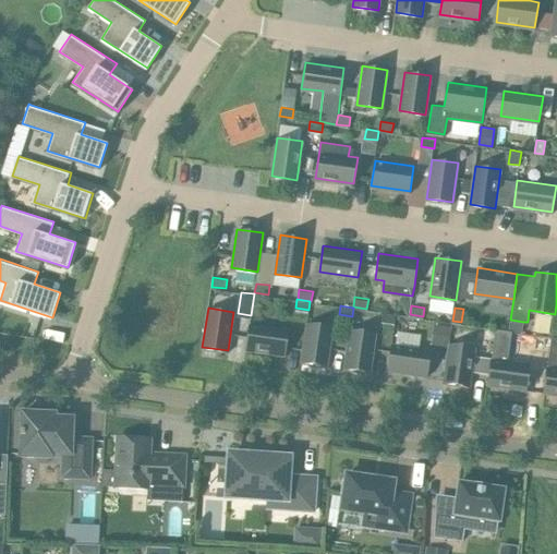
[(383,321),(396,322),(397,314),(384,312),(383,321)]
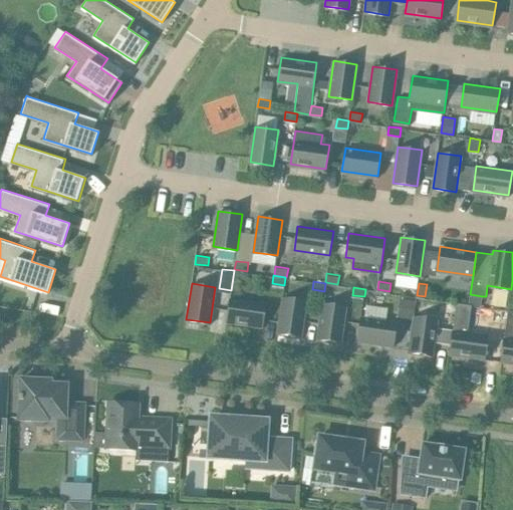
[(470,294),(469,303),(472,303),(481,304),(482,296),(470,294)]
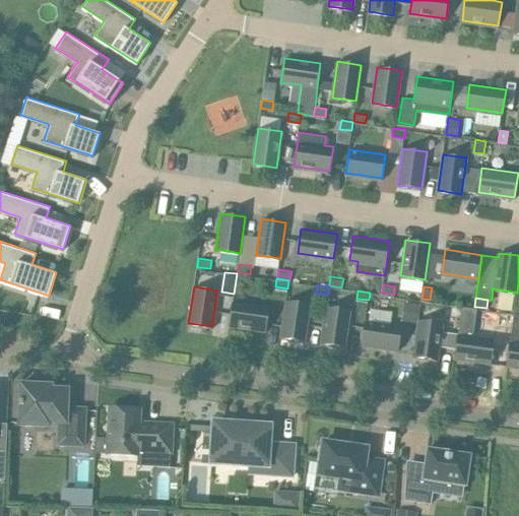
[(409,300),(407,320),(418,321),(420,302),(409,300)]
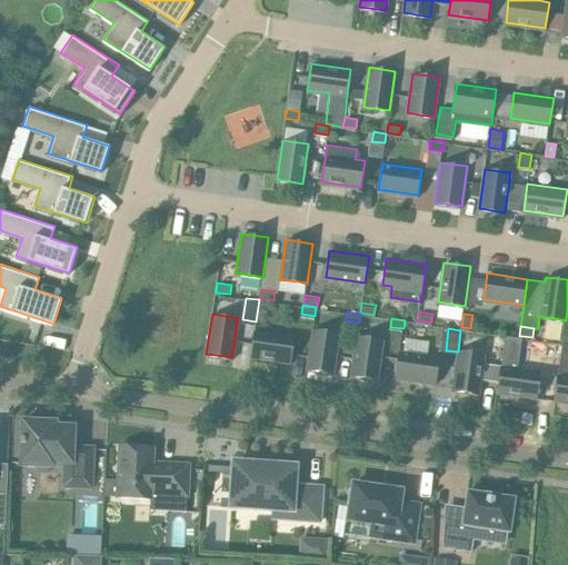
[(290,362),(295,335),(255,329),(251,356),(290,362)]
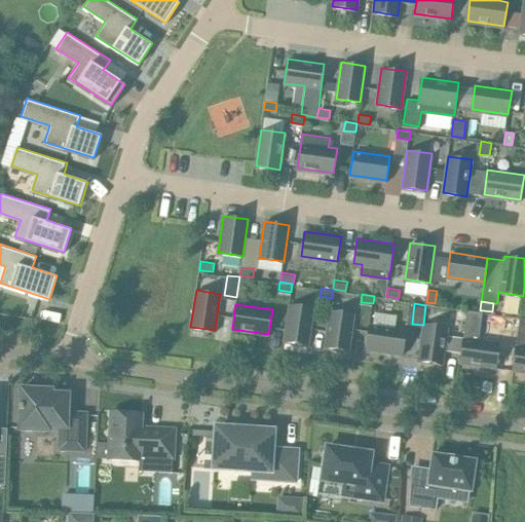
[(284,340),(308,344),(313,307),(289,304),(284,340)]
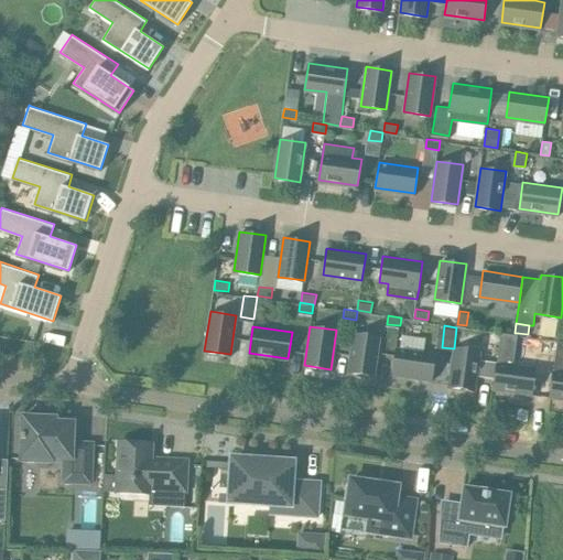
[(487,331),(486,340),(500,341),(501,332),(487,331)]
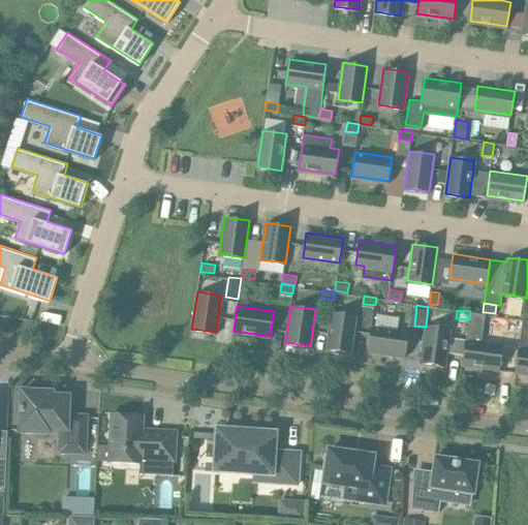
[(462,364),(499,369),(503,344),(482,341),(486,312),(483,312),(470,310),(470,311),(469,319),(462,364)]
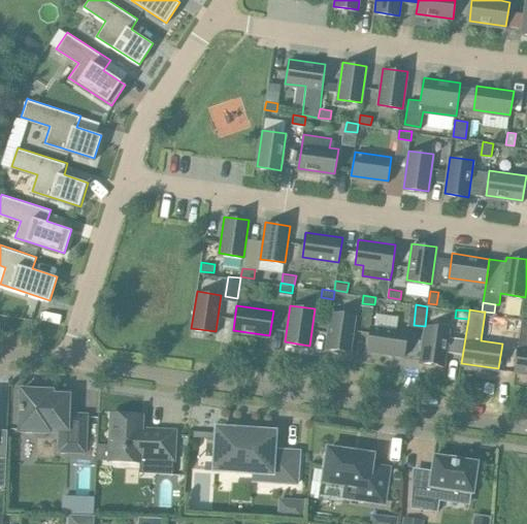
[(326,348),(351,351),(356,315),(331,310),(326,348)]
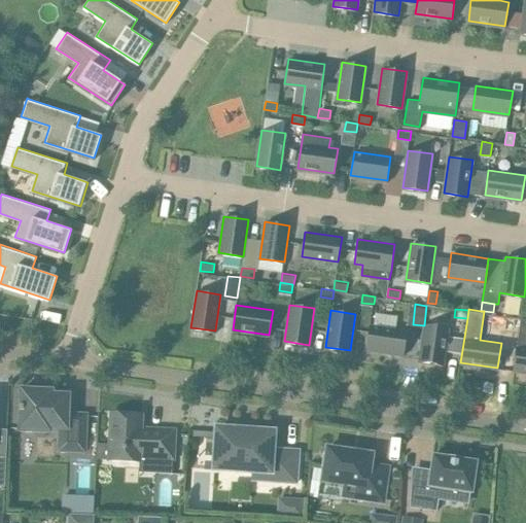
[(507,323),(520,325),(521,317),(509,315),(507,323)]
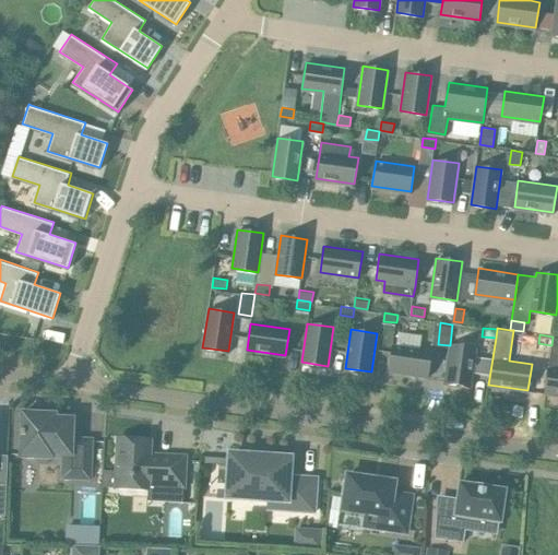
[(548,366),(545,392),(557,394),(557,337),(553,335),(553,337),(551,345),(548,366)]
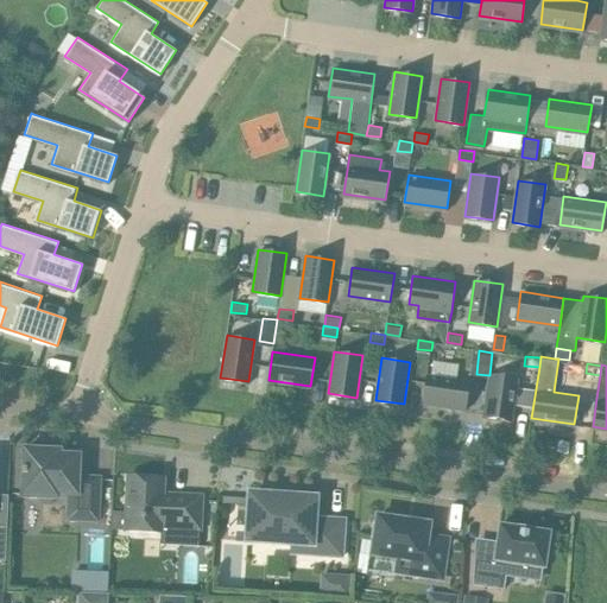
[(512,419),(518,378),(489,373),(484,416),(512,419)]
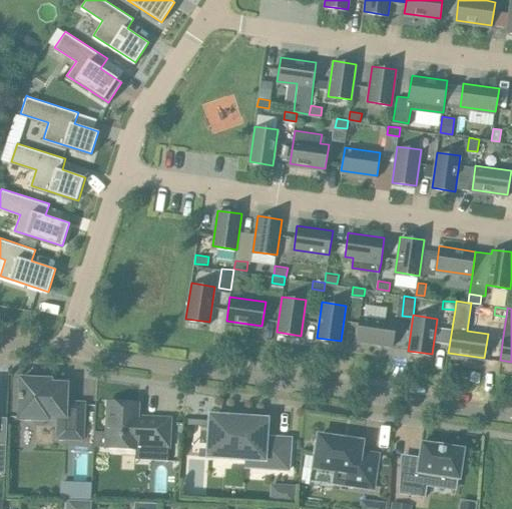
[(357,340),(393,345),(396,321),(360,316),(357,340)]
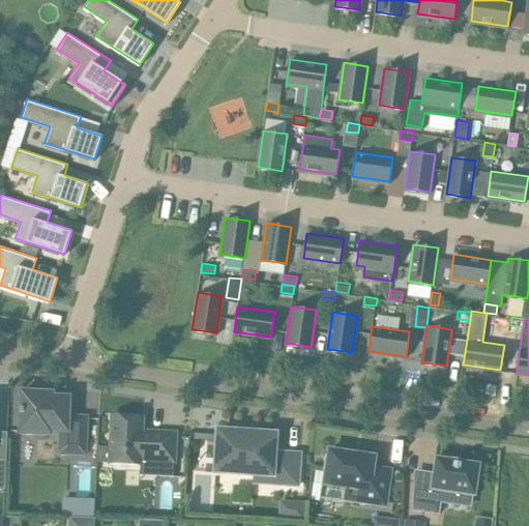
[(38,387),(25,387),(25,389),(22,389),(21,407),(20,407),(20,411),(21,411),(20,431),(51,432),(52,429),(61,429),(60,450),(86,451),(88,414),(68,413),(69,396),(53,395),(53,391),(38,390),(38,387)]
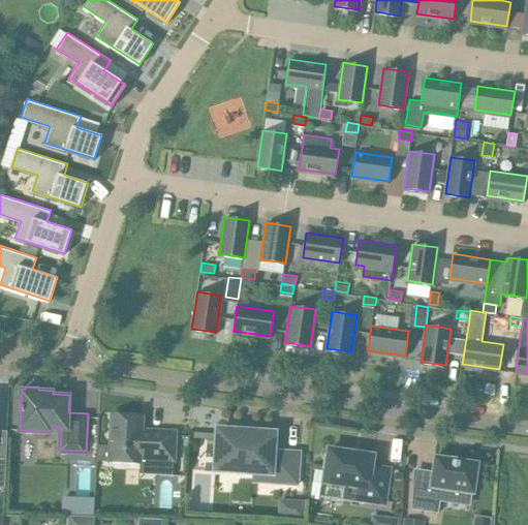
[(143,414),(112,412),(111,443),(110,459),(110,460),(141,462),(141,457),(175,458),(176,429),(143,428),(143,414)]
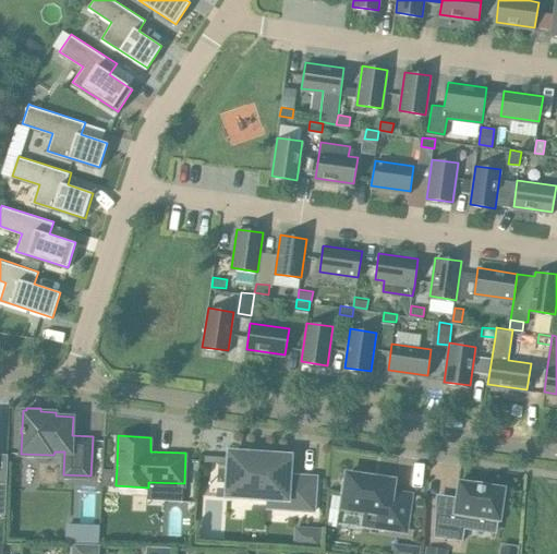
[(289,456),(231,453),(228,494),(290,497),(290,507),(314,509),(316,474),(288,473),(289,456)]
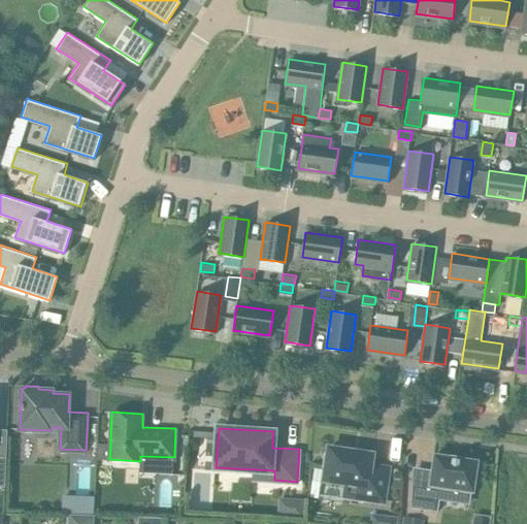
[(98,441),(98,458),(109,458),(110,443),(98,441)]
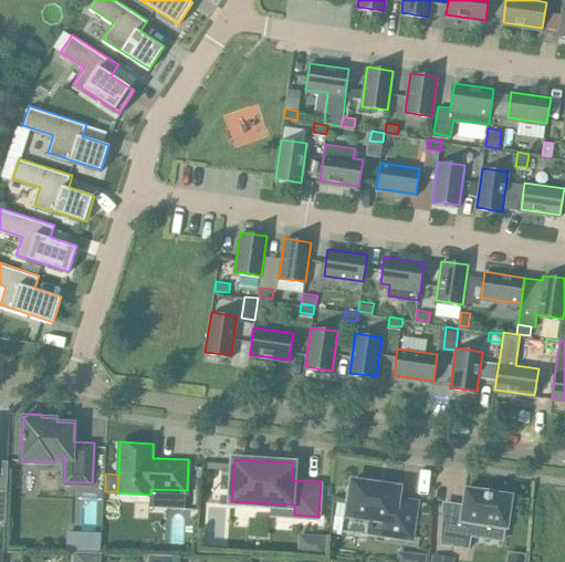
[(400,487),(352,479),(346,514),(370,518),(369,531),(411,537),(418,500),(398,497),(400,487)]
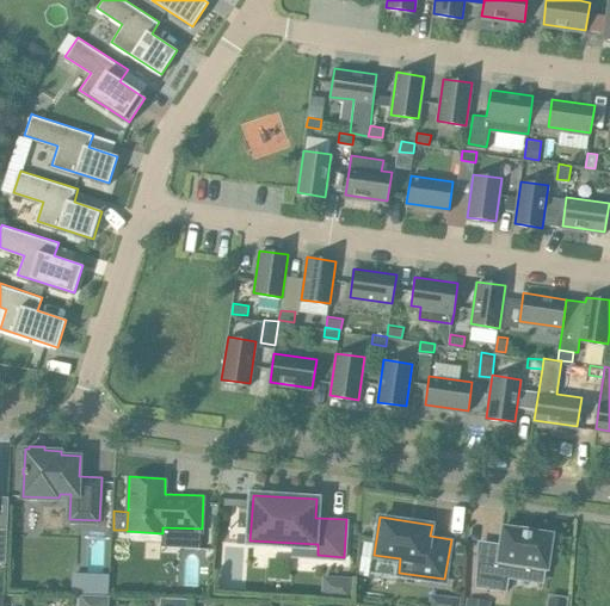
[(554,532),(503,525),(498,554),(479,551),(476,585),(506,589),(510,563),(548,569),(554,532)]
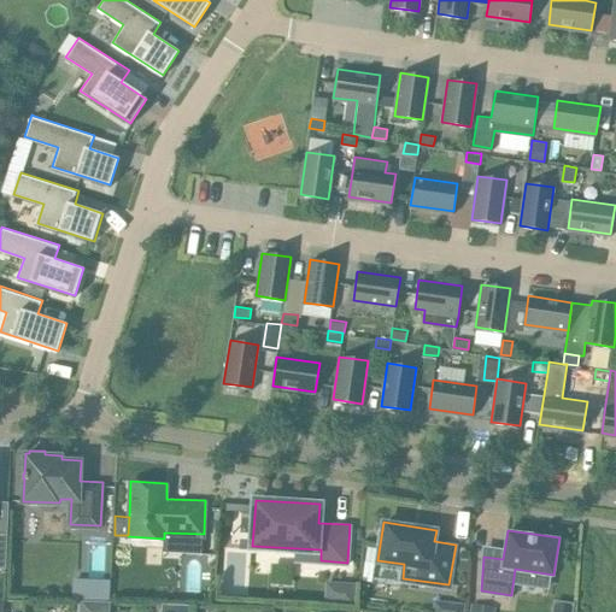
[(92,599),(103,600),(107,600),(109,580),(93,580),(92,599)]
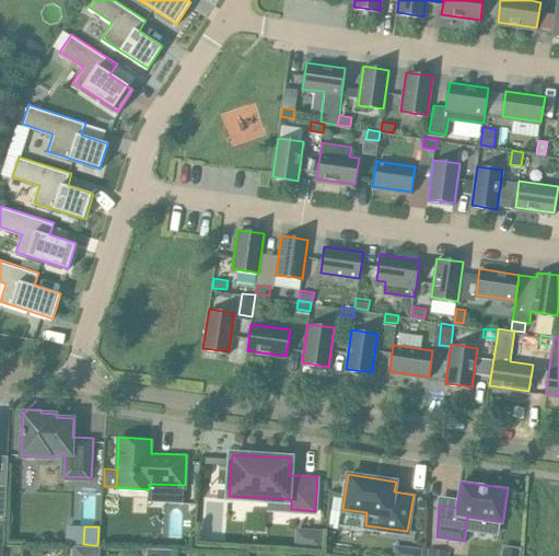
[(303,547),(323,547),(324,530),(304,529),(303,547)]
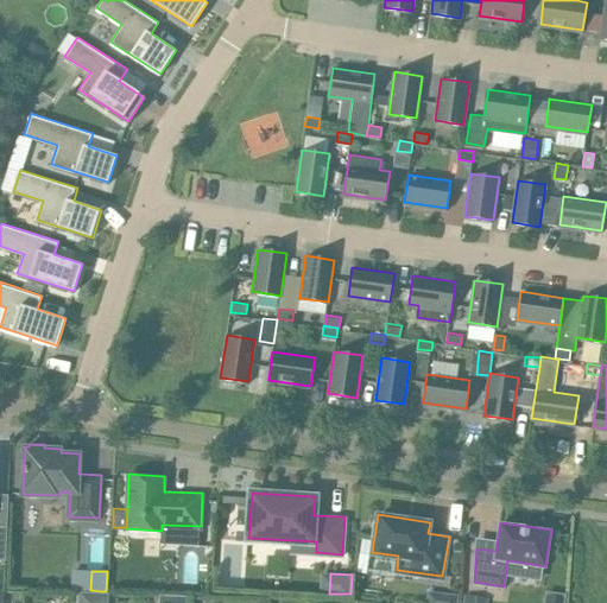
[(90,590),(80,590),(78,602),(108,602),(109,591),(106,591),(101,591),(90,590)]
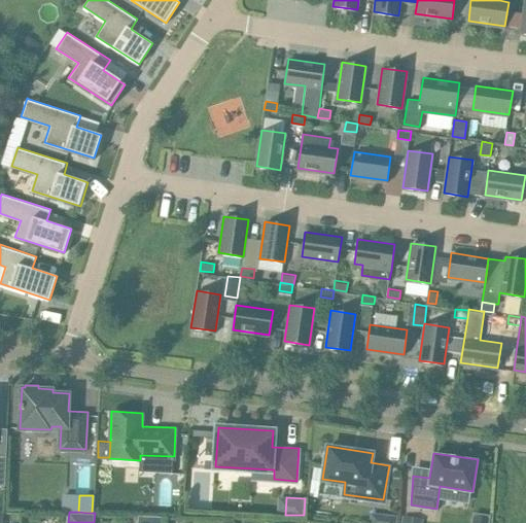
[(382,522),(395,522),(397,514),(384,512),(382,522)]
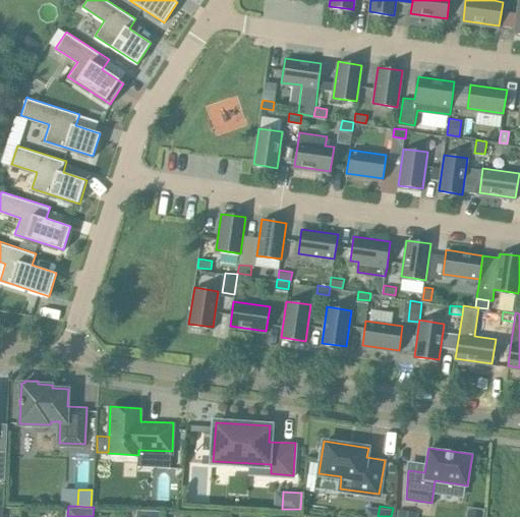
[(163,516),(164,508),(137,508),(136,516),(163,516)]
